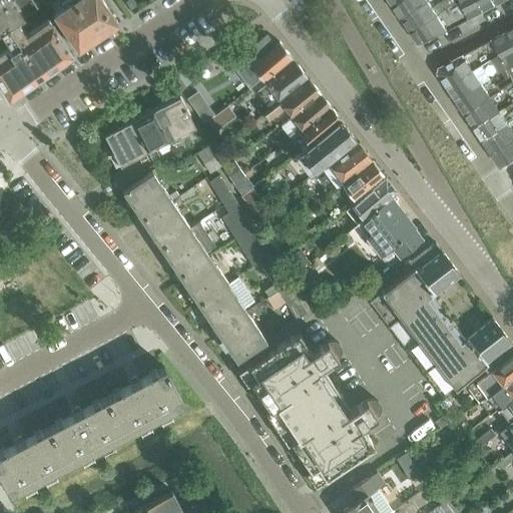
[(16,20),(29,12),(36,7),(31,0),(11,0),(11,1),(0,7),(0,29),(8,25),(16,20)]
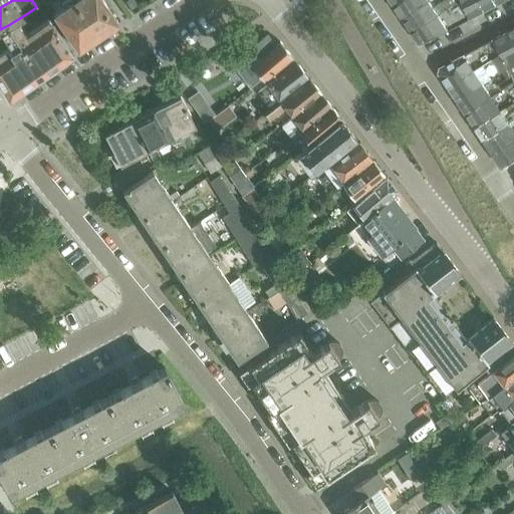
[(119,23),(104,0),(58,0),(63,7),(54,13),(78,50),(119,23)]
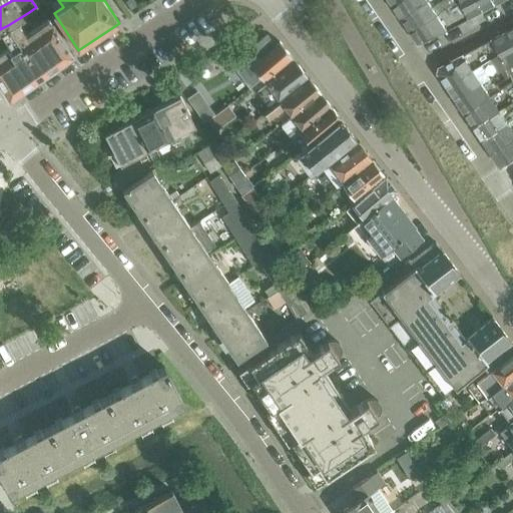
[(429,2),(431,0),(403,0),(394,6),(403,19),(429,2)]
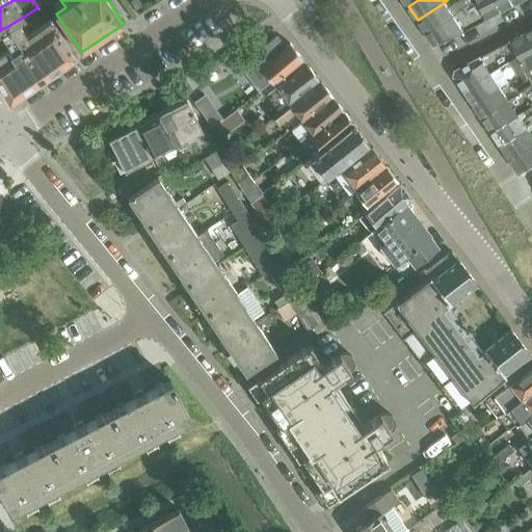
[(418,20),(427,34),(477,1),(476,0),(447,0),(445,2),(418,20)]
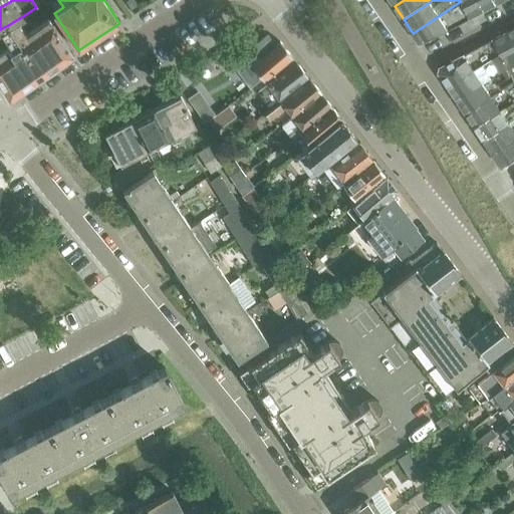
[(483,10),(478,0),(460,0),(461,1),(469,17),(483,10)]
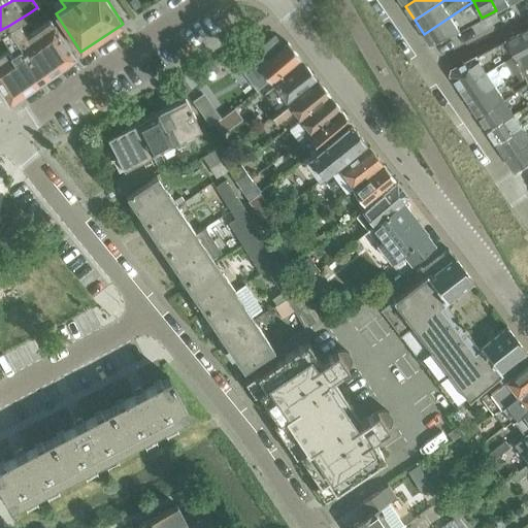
[(510,3),(508,0),(491,0),(496,10),(510,3)]
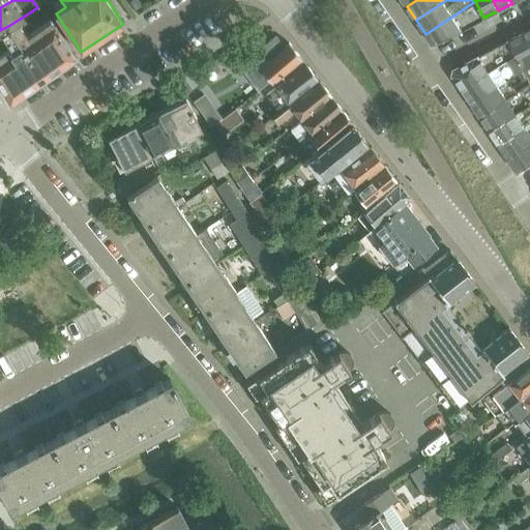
[(463,30),(475,23),(483,18),(475,1),(425,34),(433,46),(463,30)]
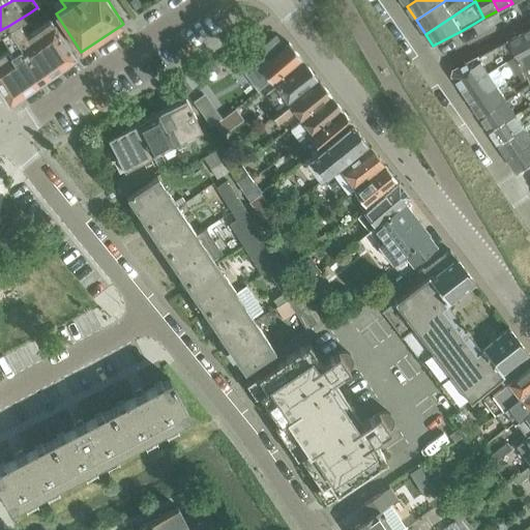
[(74,56),(54,24),(28,40),(17,21),(8,26),(21,46),(40,78),(74,56)]
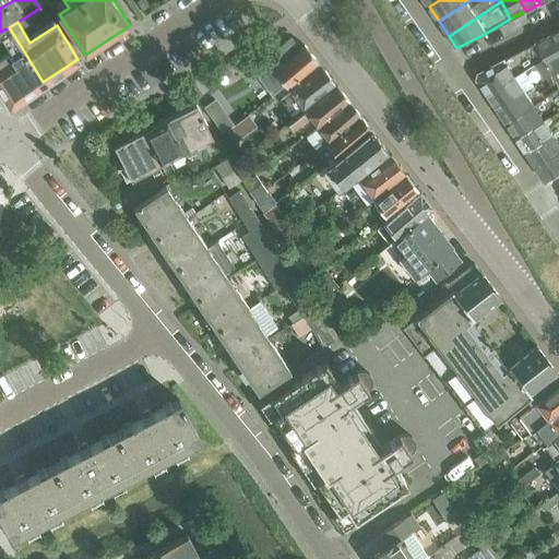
[(558,48),(551,35),(537,43),(540,49),(545,57),(549,66),(554,72),(557,79),(558,83),(558,48)]
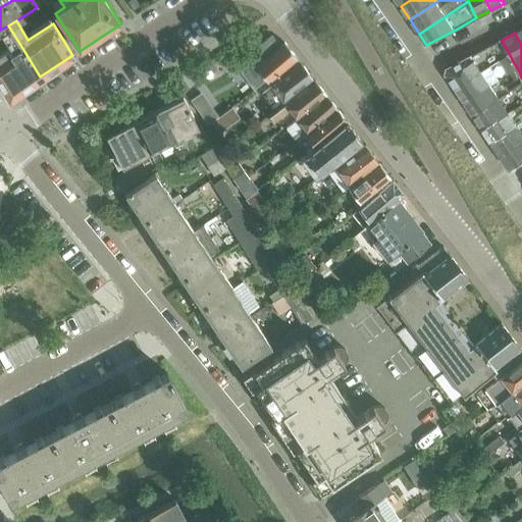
[(482,70),(509,53),(505,46),(502,40),(448,67),(447,72),(456,87),(482,70)]
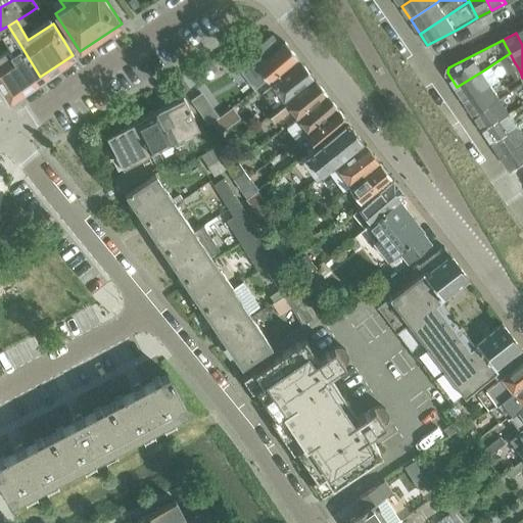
[(267,81),(296,58),(285,44),(255,65),(267,81)]
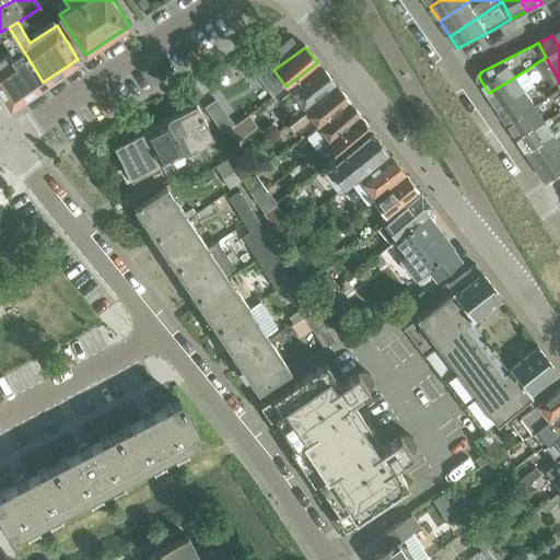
[(43,82),(22,48),(0,61),(0,94),(8,106),(43,82)]
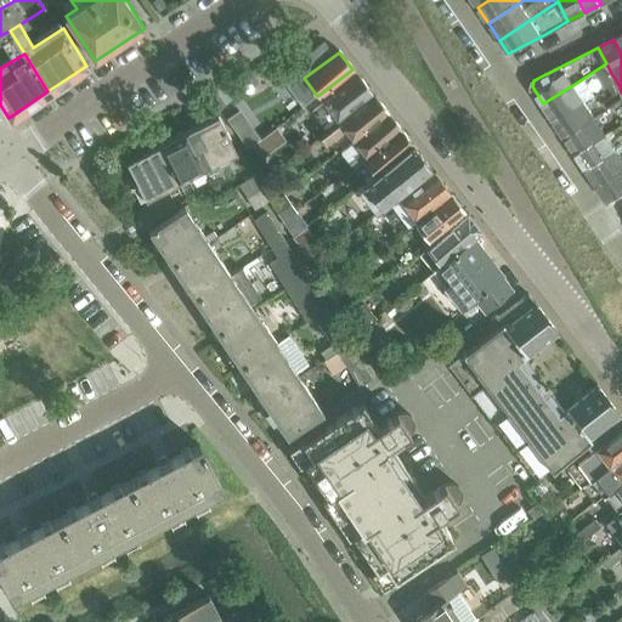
[(554,120),(595,94),(600,90),(609,85),(616,80),(611,73),(581,94),(575,84),(543,103),(554,120)]
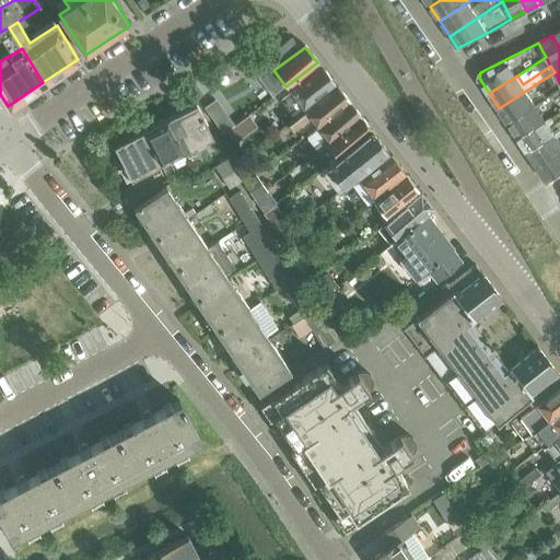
[(295,118),(337,86),(323,68),(281,100),(295,118)]
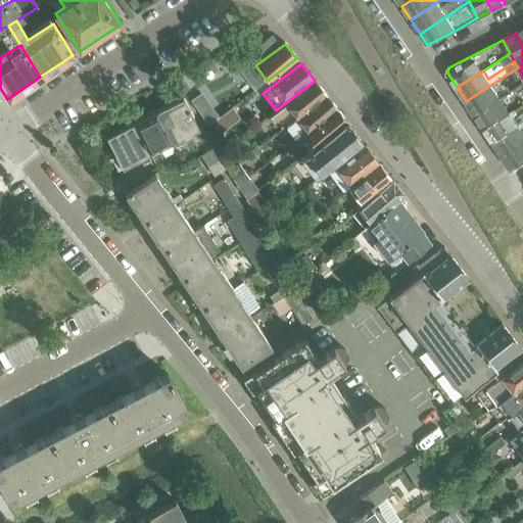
[(466,101),(475,114),(501,98),(522,83),(522,78),(521,74),(518,67),(512,72),(517,80),(508,85),(505,76),(501,79),(466,101)]
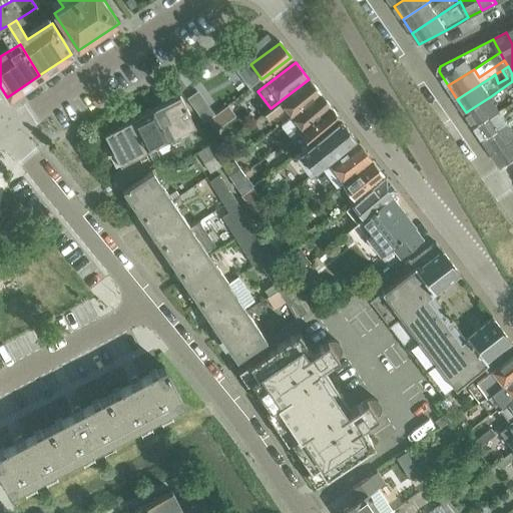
[(293,117),(321,96),(309,79),(271,108),(263,114),(267,119),(273,114),(282,125),(293,117)]
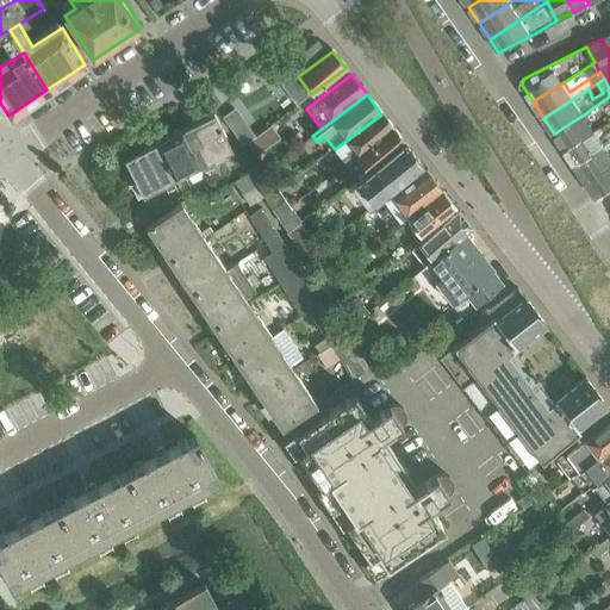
[(605,124),(609,119),(609,97),(584,114),(554,134),(565,150),(605,124)]
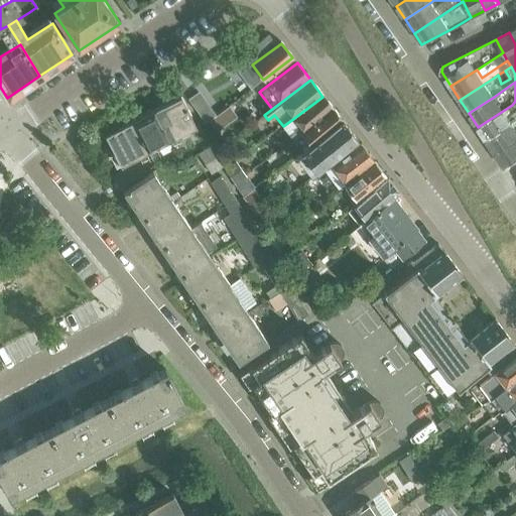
[(207,96),(196,102),(206,120),(217,115),(207,96)]
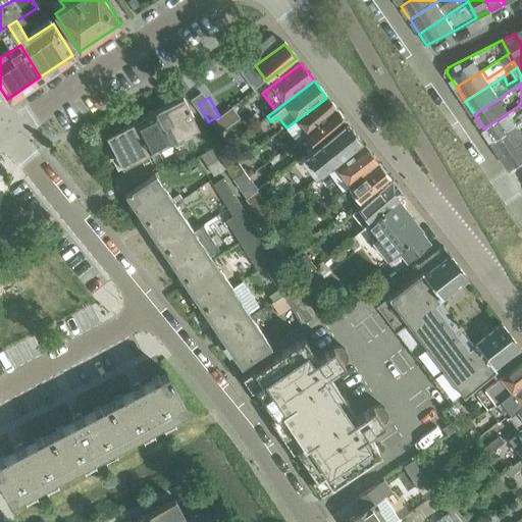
[(198,129),(183,101),(181,98),(155,111),(171,143),(198,129)]
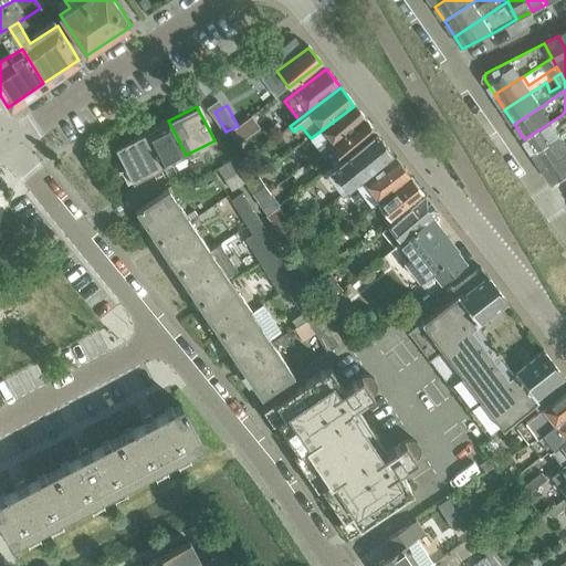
[(320,153),(364,118),(354,106),(323,129),(311,138),(320,153)]
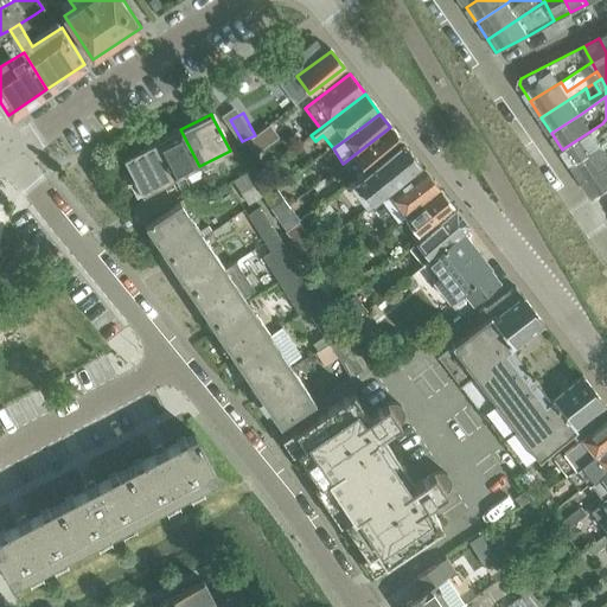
[(562,149),(573,166),(602,146),(606,142),(606,119),(602,123),(562,149)]
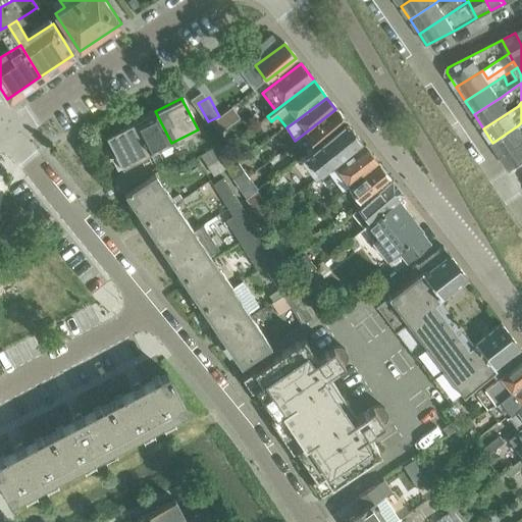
[(312,147),(346,121),(335,109),(295,141),(301,148),(309,142),(312,147)]
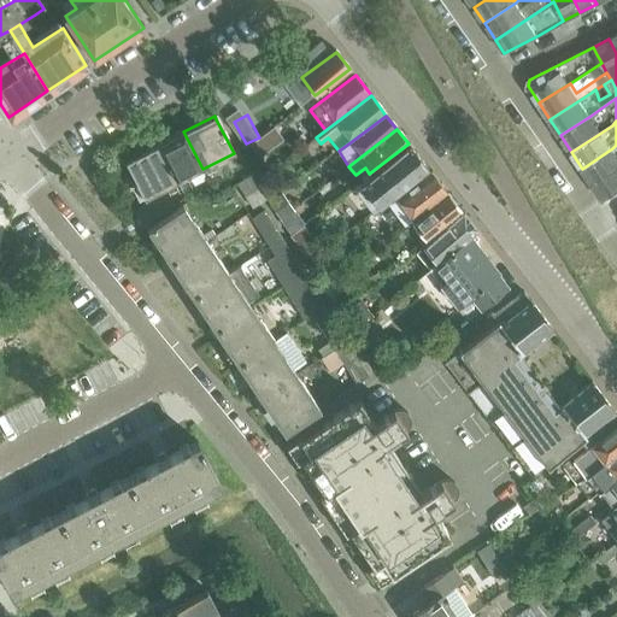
[(203,169),(183,131),(157,146),(176,182),(203,169)]
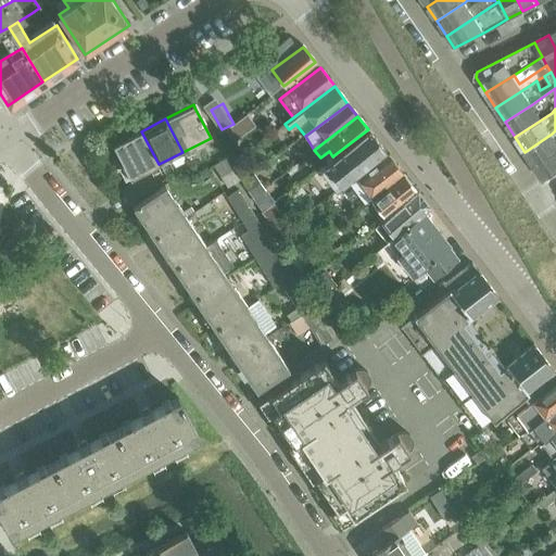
[(339,185),(383,150),(368,129),(332,156),(323,164),(339,185)]
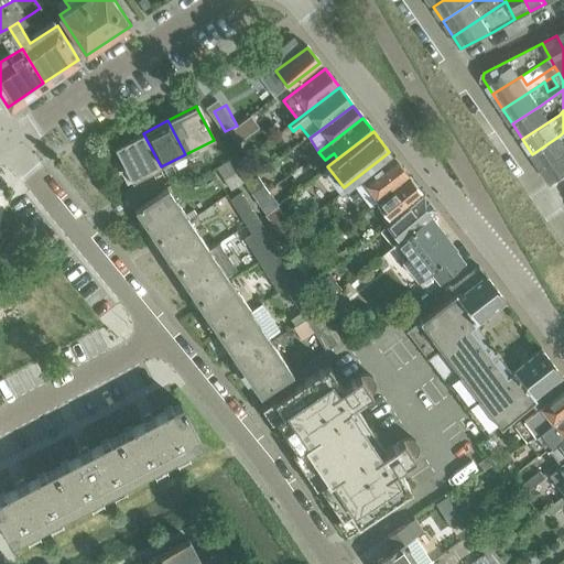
[(532,154),(541,169),(563,154),(563,132),(560,136),(532,154)]
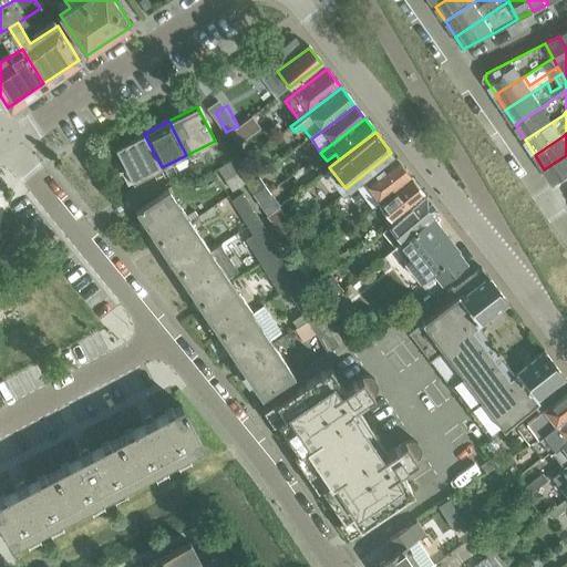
[(162,167),(144,134),(113,150),(131,184),(162,167)]
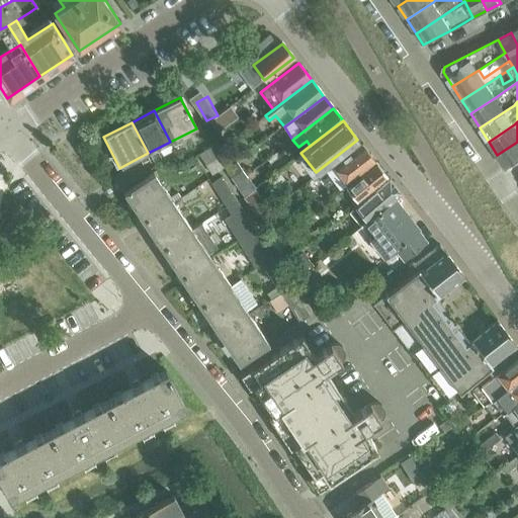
[(517,161),(517,142),(497,155),(506,169),(517,161)]
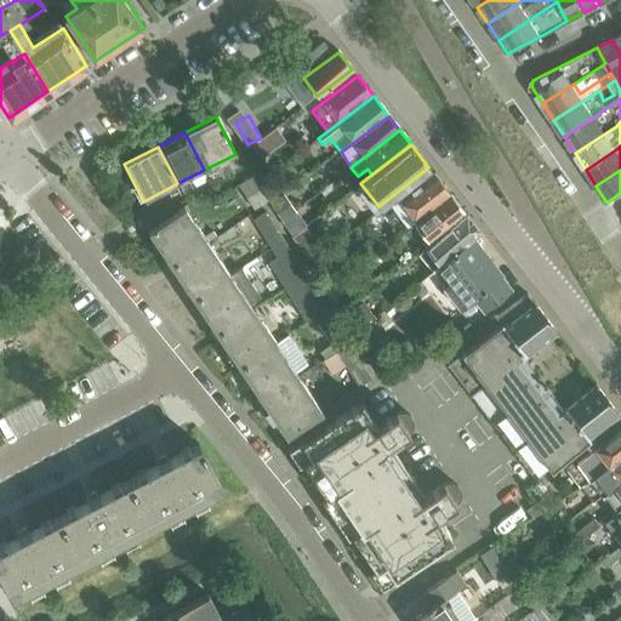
[(409,226),(449,194),(433,172),(381,209),(392,223),(402,216),(409,226)]
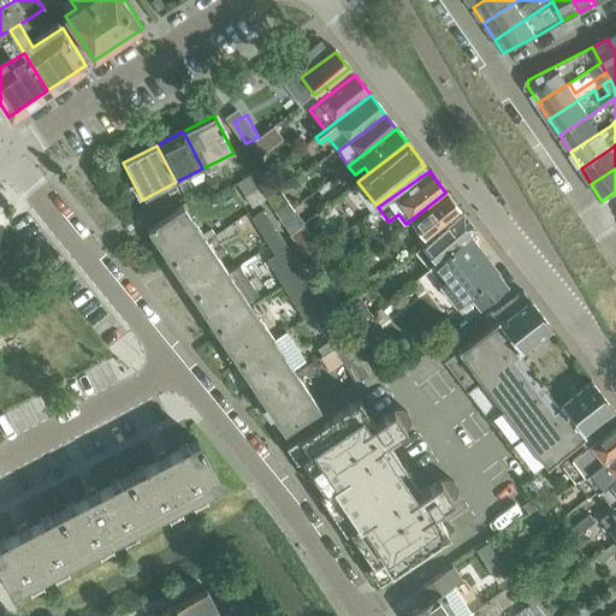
[(258,187),(255,181),(250,175),(236,184),(243,195),(258,187)]
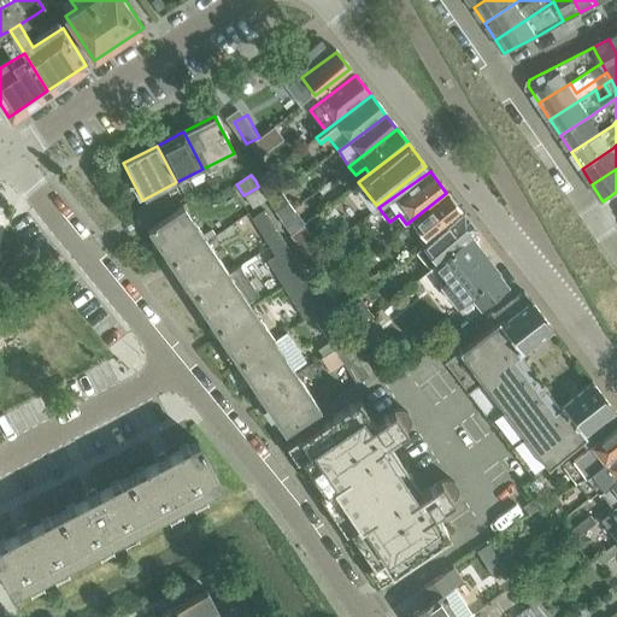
[(266,199),(258,187),(244,195),(252,209),(266,199)]
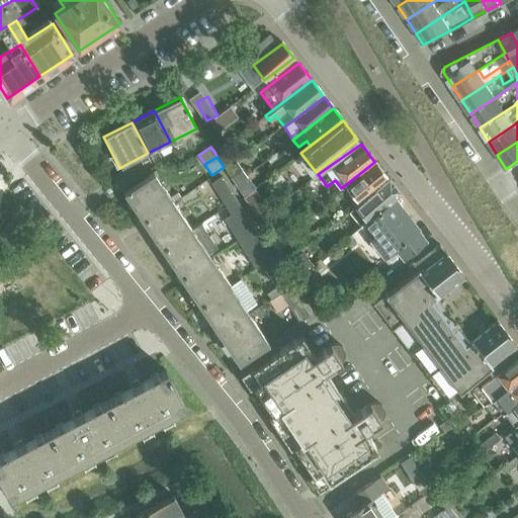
[(239,160),(228,168),(246,193),(258,185),(239,160)]
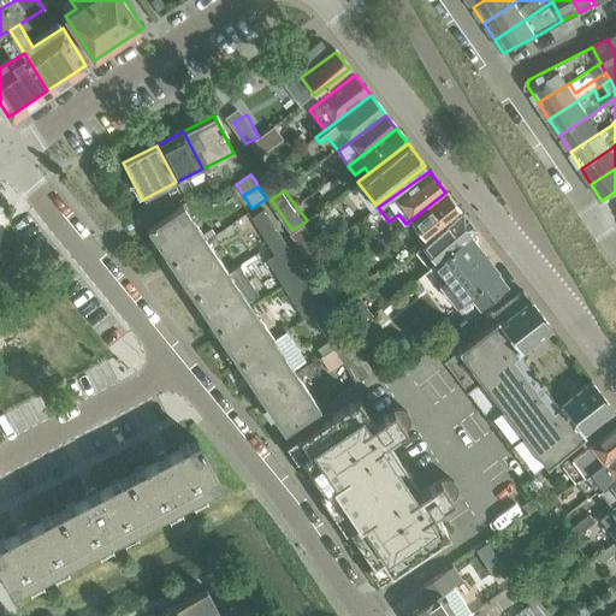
[(144,225),(171,207),(164,193),(132,208),(144,225)]
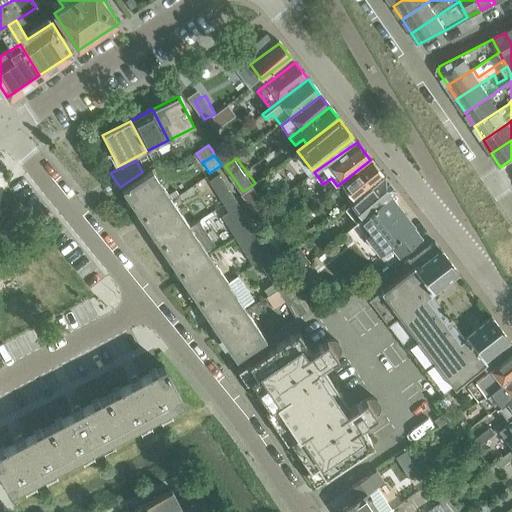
[(365,191),(384,177),(370,160),(337,186),(329,192),(335,200),(347,191),(350,196),(362,187),(365,191)]
